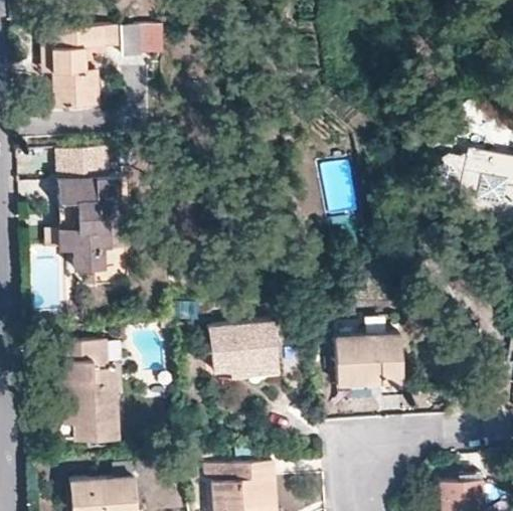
[(163,53),(163,23),(121,25),(121,45),(122,54),(163,53)]
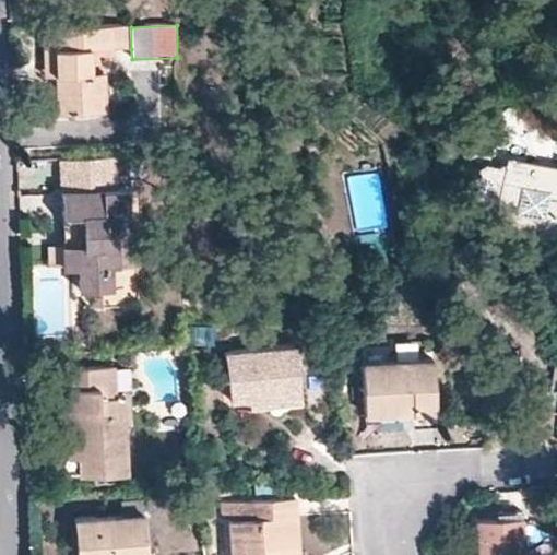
[(131,49),(131,27),(55,31),(57,79),(59,118),(94,116),(93,78),(92,50),(131,49)]
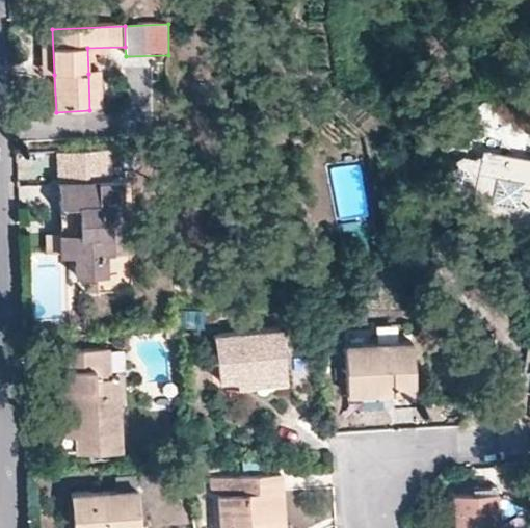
[(54,75),(52,29),(43,29),(45,75),(54,75)]
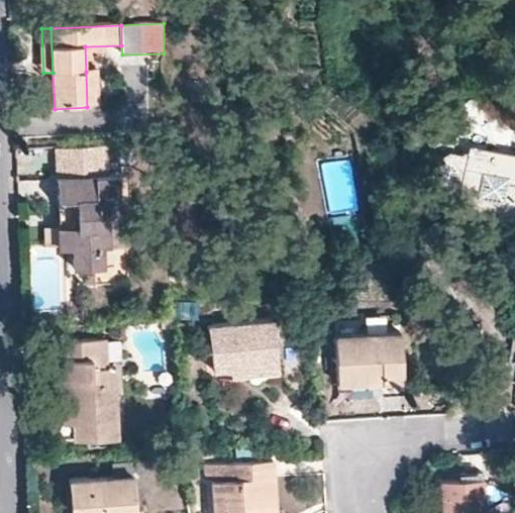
[(100,106),(99,72),(86,72),(87,107),(100,106)]
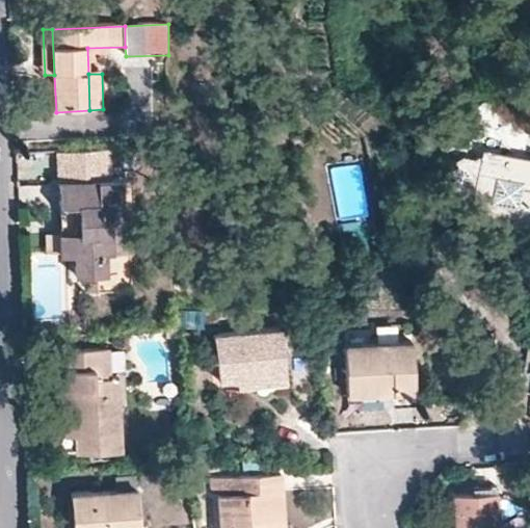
[(117,161),(117,151),(91,152),(91,162),(117,161)]
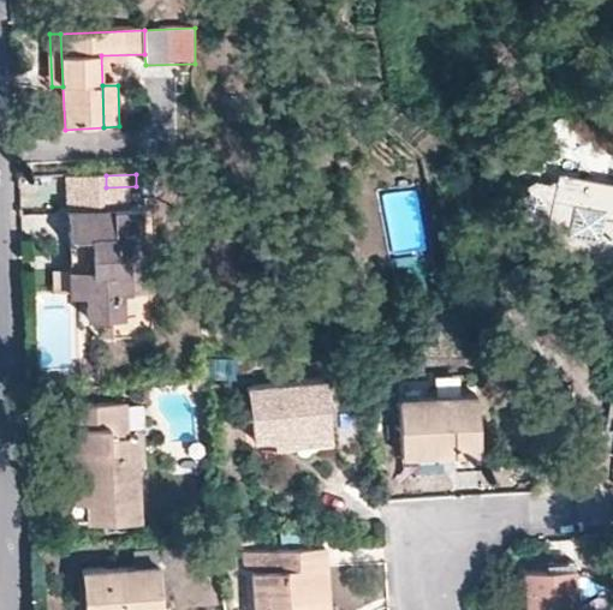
[(585,187),(587,181),(559,177),(558,183),(585,187)]
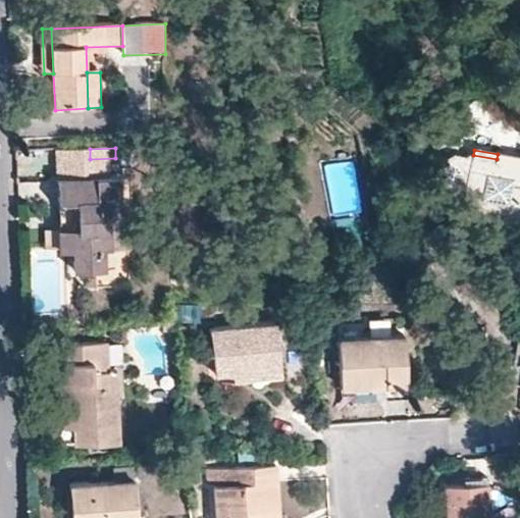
[(519,157),(498,154),(497,159),(473,155),(466,160),(456,158),(449,163),(452,167),(444,173),(449,182),(440,187),(462,217),(467,213),(471,218),(488,221),(489,216),(500,218),(499,223),(519,227),(519,157)]
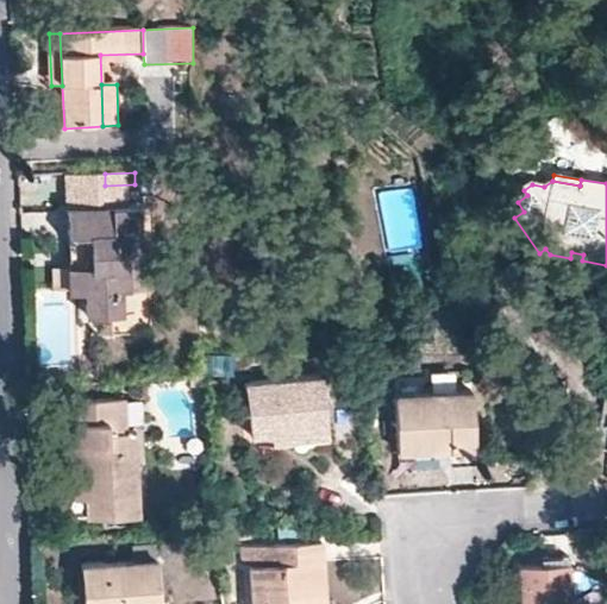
[(142,255),(141,209),(69,212),(70,239),(91,238),(93,270),(87,270),(87,295),(88,319),(117,316),(116,291),(131,291),(130,255),(142,255)]
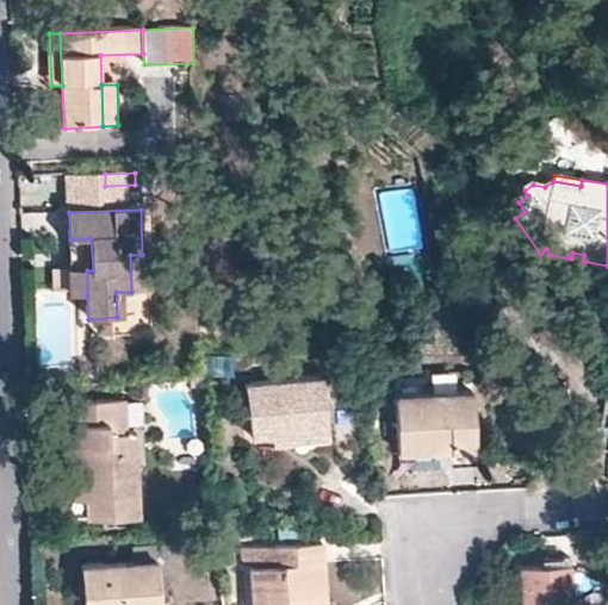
[(87,295),(87,270),(93,270),(91,238),(70,239),(73,295),(87,295)]
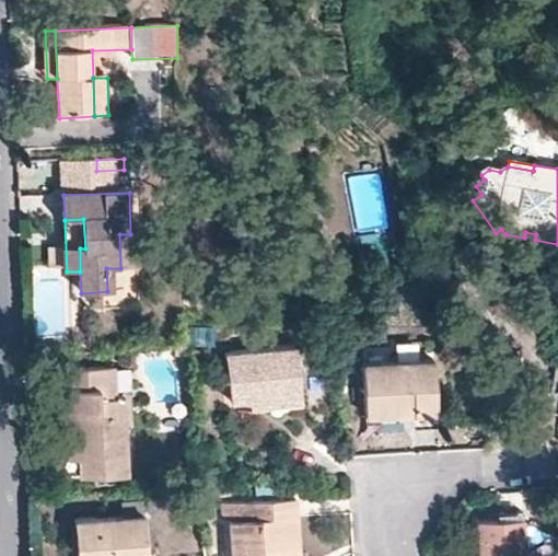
[(214,347),(216,325),(187,325),(188,349),(214,347)]
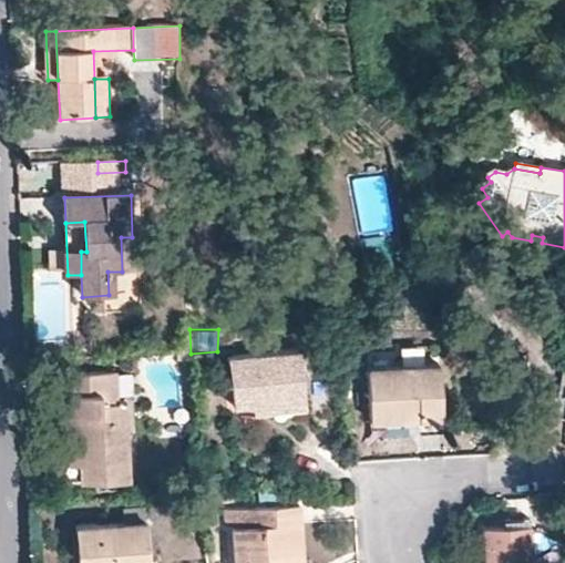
[(306,401),(300,352),(229,360),(235,408),(256,407),(306,401)]
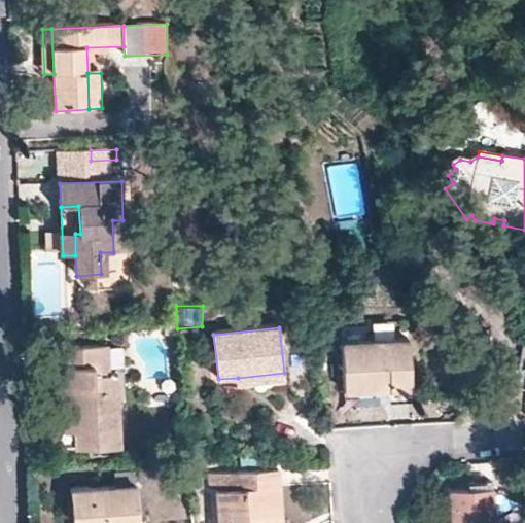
[(178,336),(177,328),(166,328),(167,337),(178,336)]
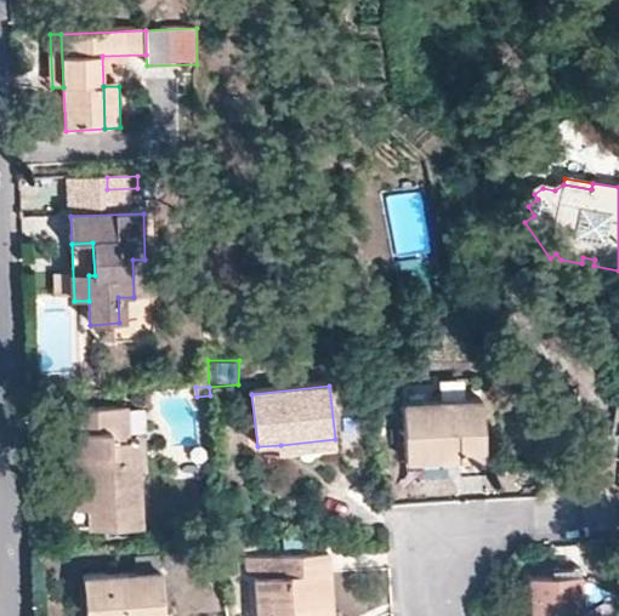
[(486,467),(481,400),(403,405),(408,465),(460,460),(461,468),(466,468),(486,467)]
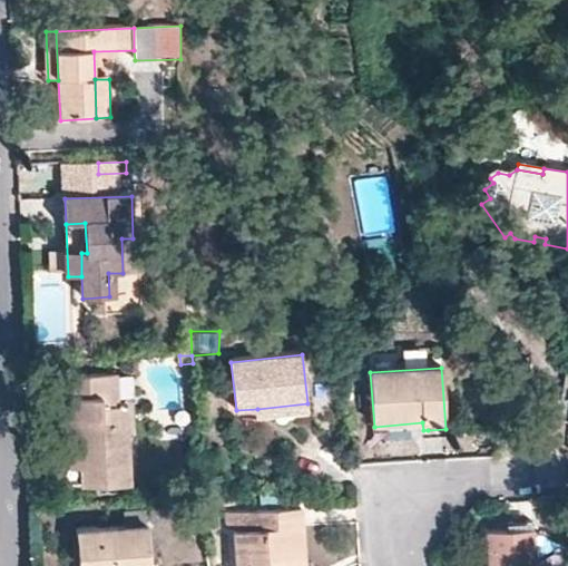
[(133,487),(129,409),(119,409),(118,378),(61,381),(64,423),(71,423),(74,471),(82,470),(82,488),(133,487)]
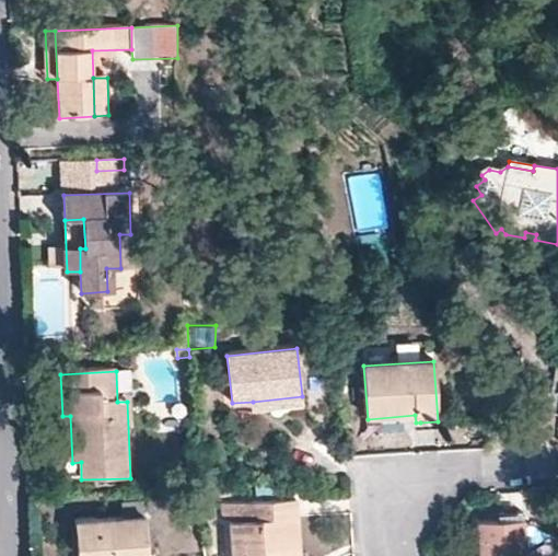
[(303,408),(302,396),(253,402),(254,414),(303,408)]
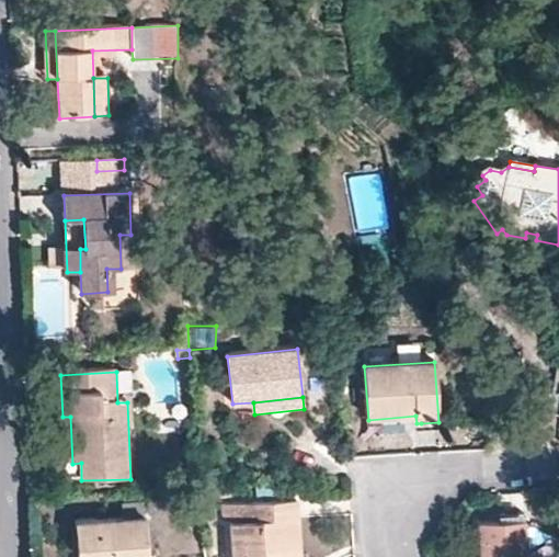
[(417,423),(415,416),(368,420),(368,427),(417,423)]
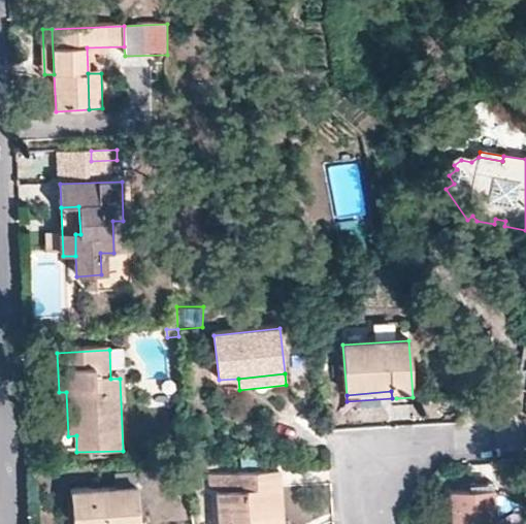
[(274,523),(272,490),(282,490),(281,473),(211,477),(212,493),(219,493),(220,523),(274,523)]
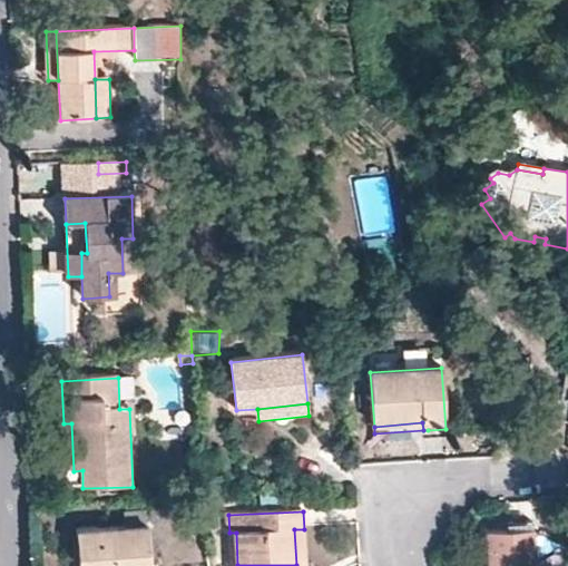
[(148,529),(147,514),(126,515),(127,530),(148,529)]
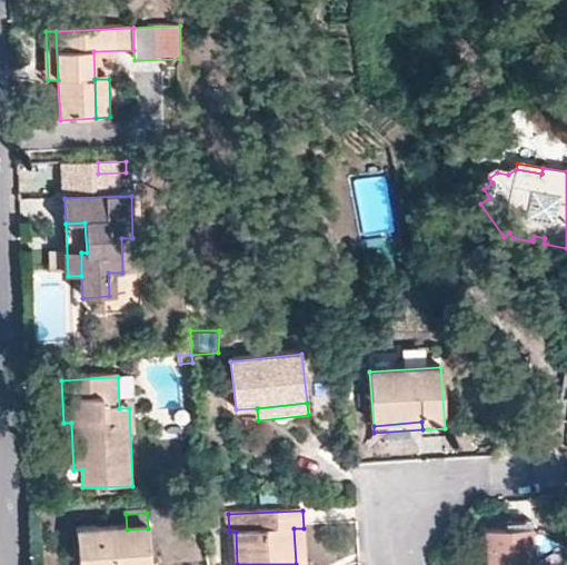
[(535,564),(533,523),(508,525),(508,531),(487,532),(488,564),(535,564)]
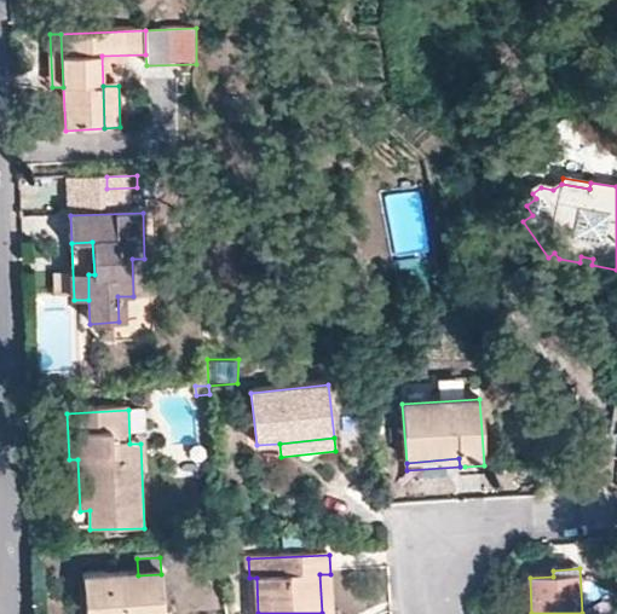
[(163,613),(161,574),(138,575),(85,579),(85,584),(87,613),(163,613)]
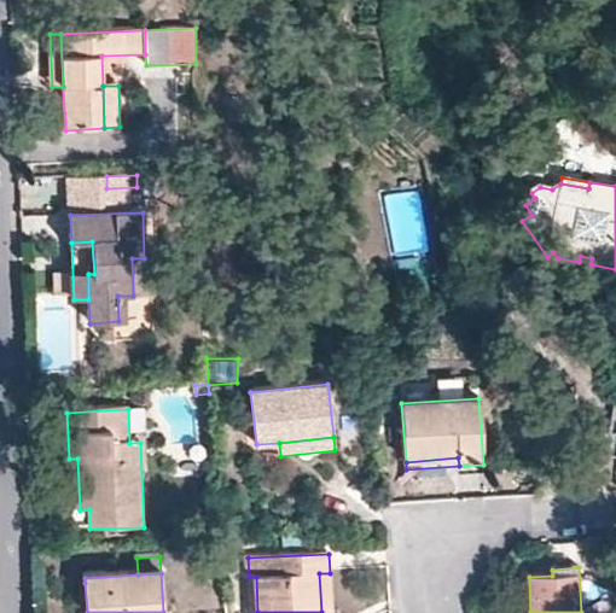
[(331,612),(330,573),(319,573),(321,612),(331,612)]
